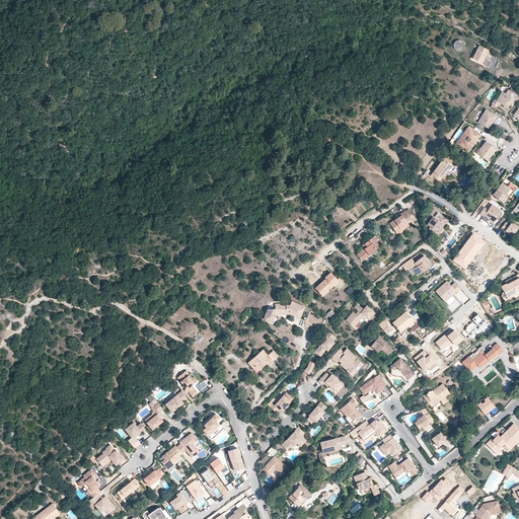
[(464,47),(464,45),(463,44),(462,42),(461,41),(459,41),(458,41),(456,41),(455,42),(454,43),(453,45),(453,46),(454,48),(455,49),(456,50),(458,51),(459,51),(461,50),(462,50),(463,48),(464,47)]
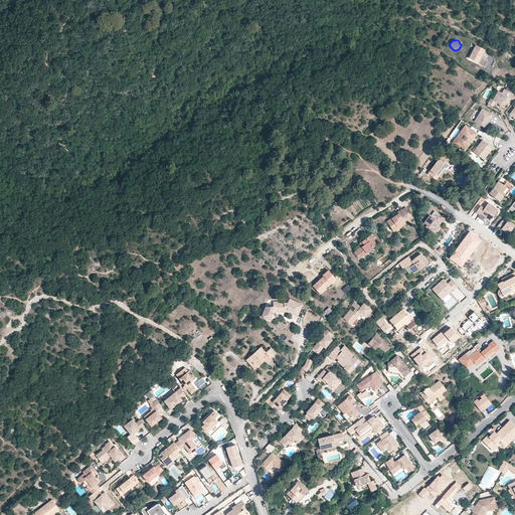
[(485,49),(475,45),(469,58),(484,65),(486,61),(480,58),(485,49)]
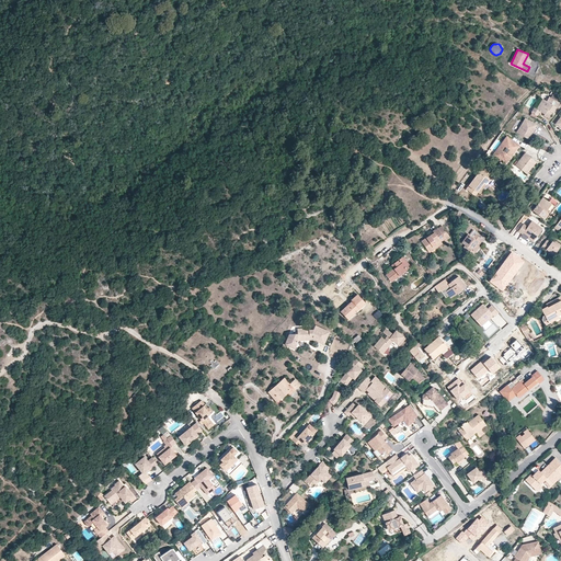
[(557,107),(560,103),(549,96),(547,101),(542,99),(537,109),(534,107),(531,112),(537,116),(540,112),(545,114),(544,116),(549,118),(552,113),(556,107),(557,107)]
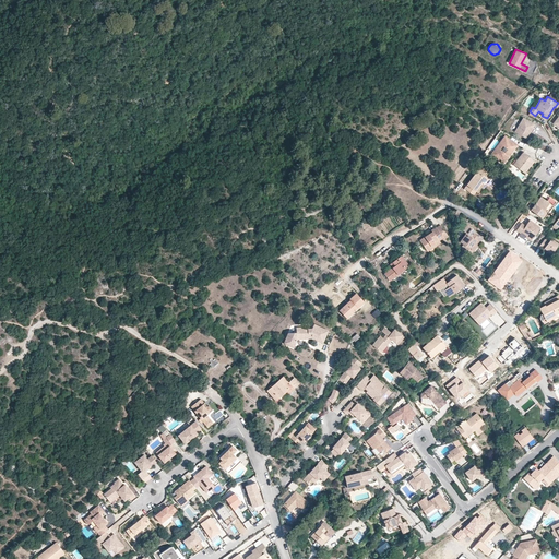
[(530,133),(535,125),(523,118),(519,125),(515,132),(527,139),(531,134),(530,133)]
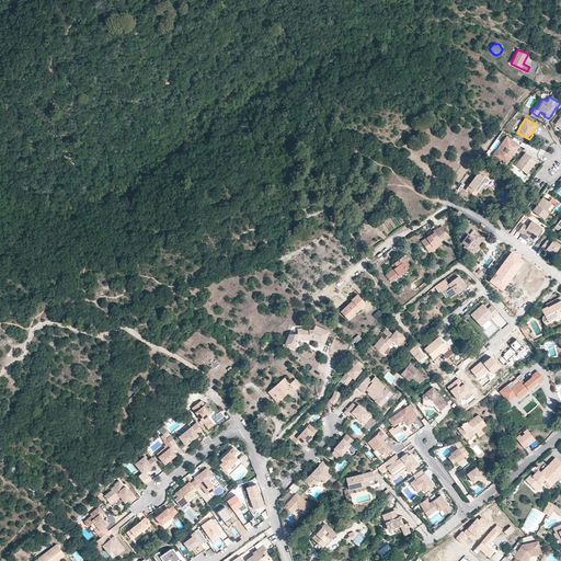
[(500,156),(501,156),(502,156),(503,158),(507,161),(516,148),(516,144),(506,137),(497,149),(500,156)]
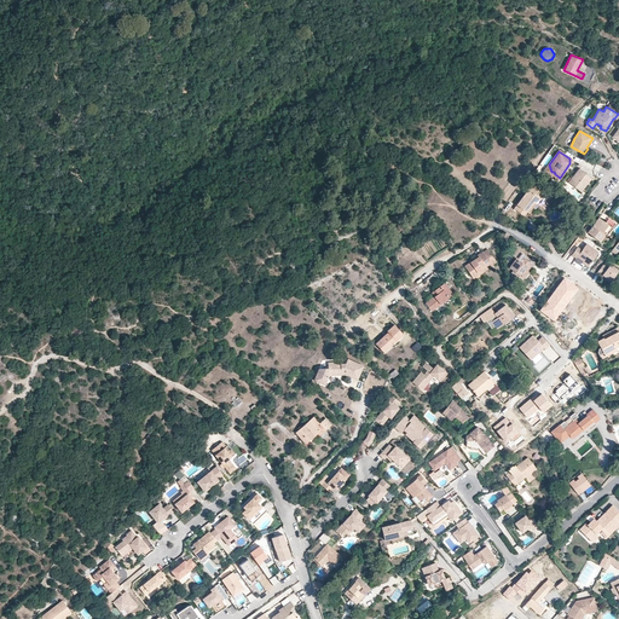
[(555,174),(554,172),(553,172),(551,172),(549,165),(544,171),(557,180),(560,178),(555,174)]
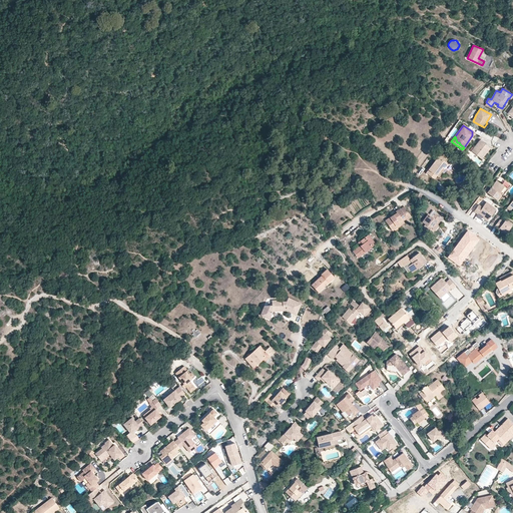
[(483,157),(490,148),(480,139),(473,149),(476,155),(483,157)]
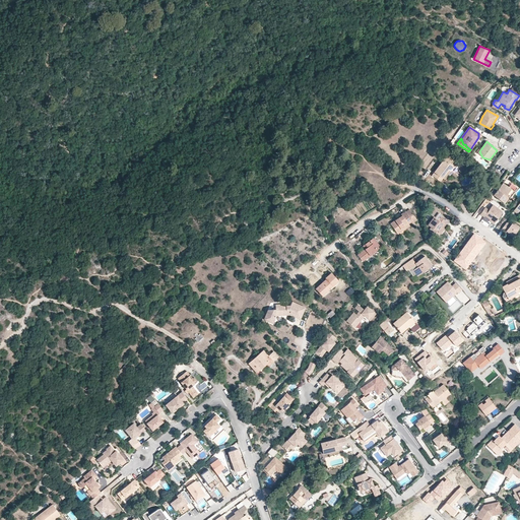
[(451,164),(453,160),(446,155),(432,176),(440,181),(442,178),(448,170),(451,172),(454,167),(453,166),(451,164)]
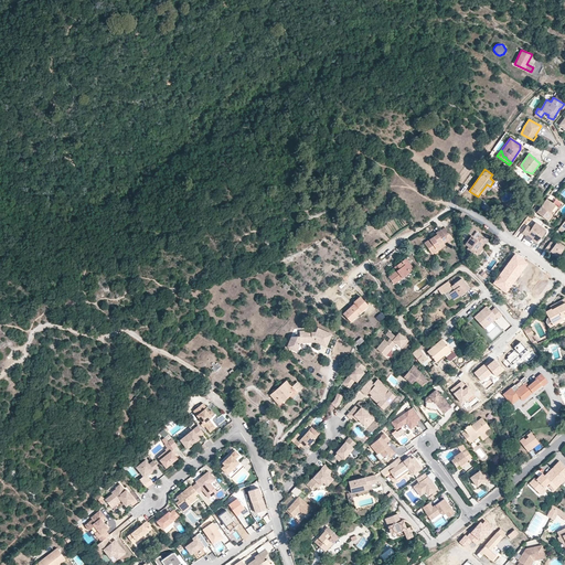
[(482,195),(490,187),(487,184),(480,193),(482,195)]
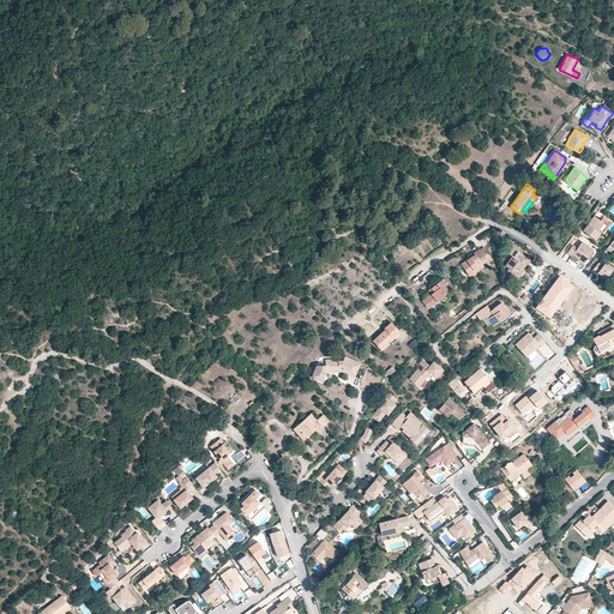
[(597,241),(608,227),(594,215),(583,230),(597,241)]
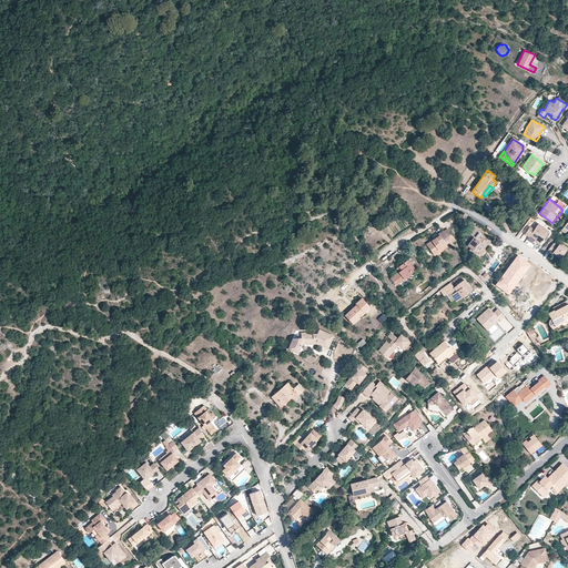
[(540,243),(549,231),(538,223),(534,230),(530,226),(525,234),(529,237),(530,235),(535,240),(540,243)]
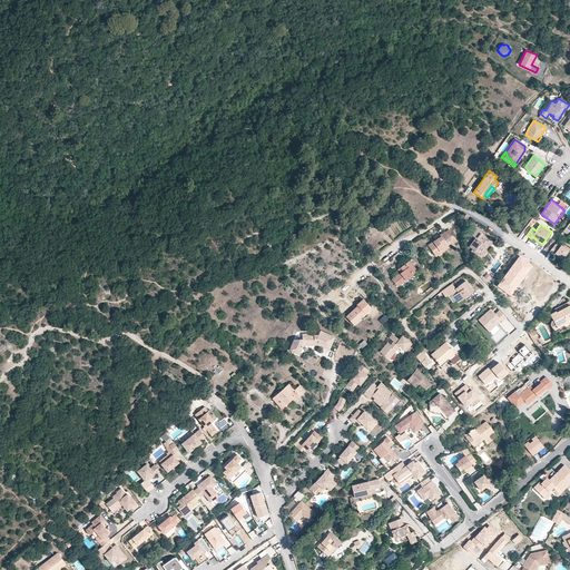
[(483,249),(487,245),(489,247),(492,244),(483,237),(482,239),(480,238),(483,234),(472,226),(468,232),(475,238),(469,246),(472,249),(470,253),(471,255),(479,262),(482,256),(481,255),(484,251),(483,249)]
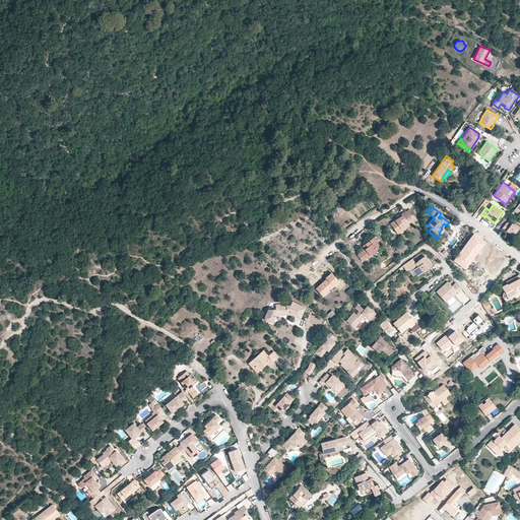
[(413,222),(417,220),(410,209),(406,212),(405,211),(398,216),(399,217),(395,220),(390,223),(397,234),(410,225),(408,223),(412,221),(413,222)]
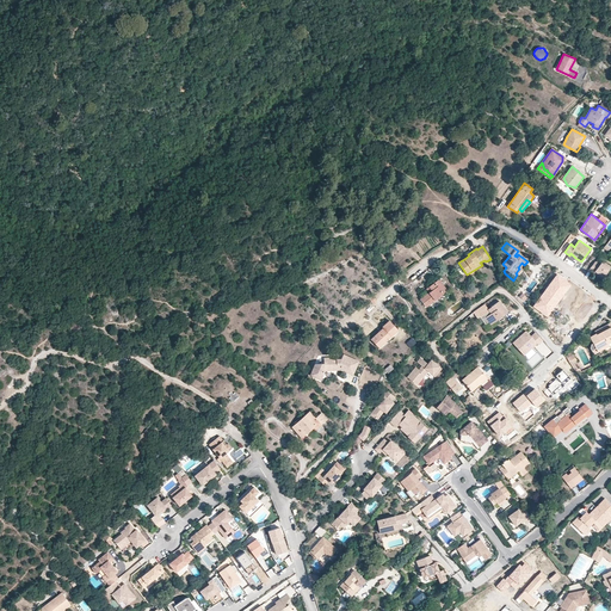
[(603,277),(610,266),(603,260),(599,264),(596,261),(588,270),(598,276),(598,275),(603,277)]
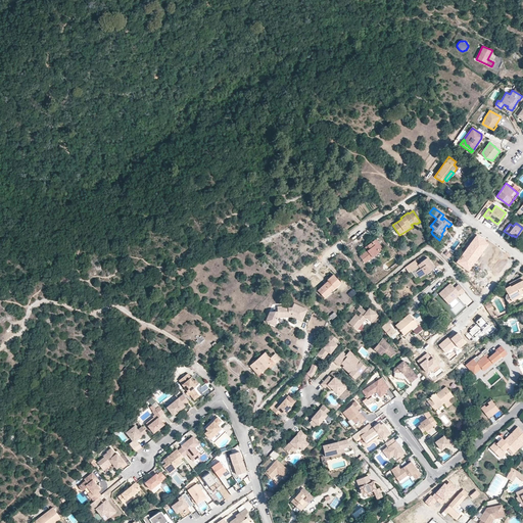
[(488,243),(476,234),(456,263),(468,272),(488,243)]
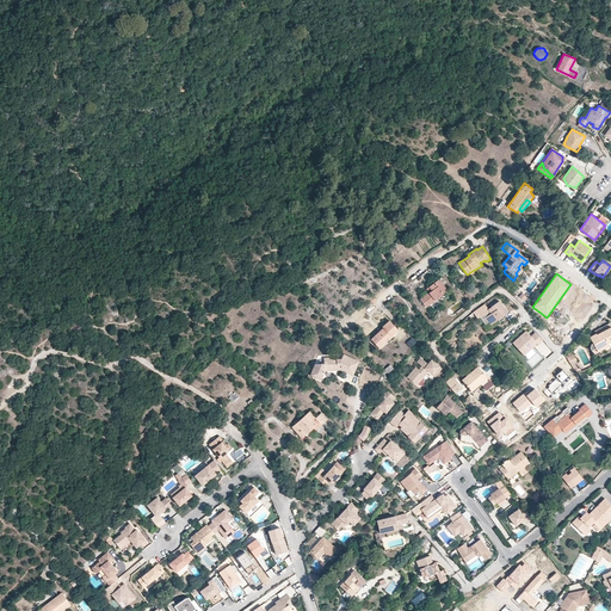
[(426,307),(448,290),(439,279),(426,289),(429,292),(420,300),(426,307)]
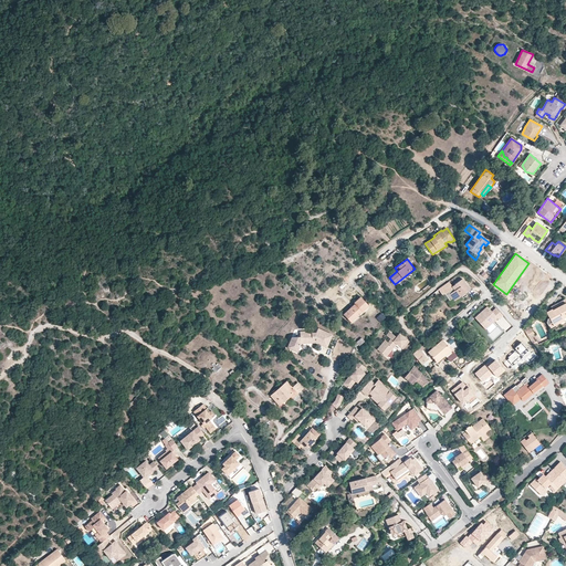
[(465,293),(470,290),(462,279),(456,284),(457,286),(453,289),(453,287),(444,294),(449,301),(452,297),(454,301),(461,296),(463,297),(467,295),(465,293)]
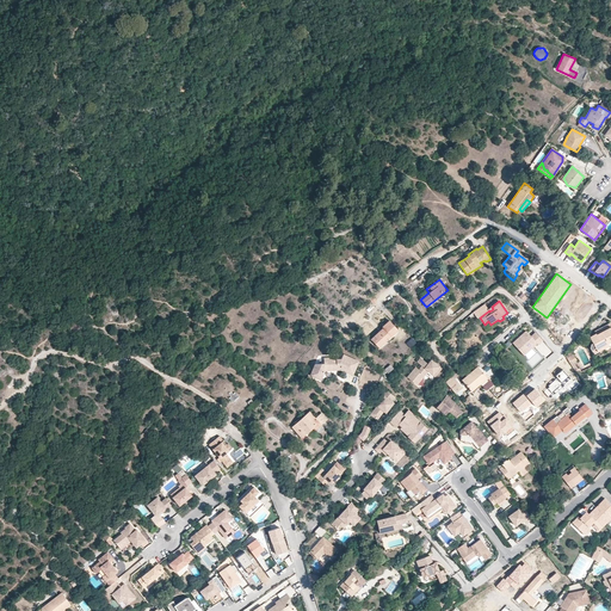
[(489,310),(488,309),(485,303),(476,309),(473,312),(477,319),(480,318),(489,310)]
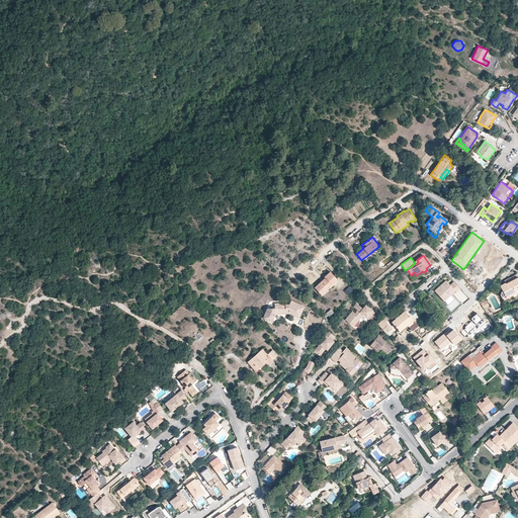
[(321,294),(337,279),(330,271),(324,277),(325,277),(315,287),(321,294)]
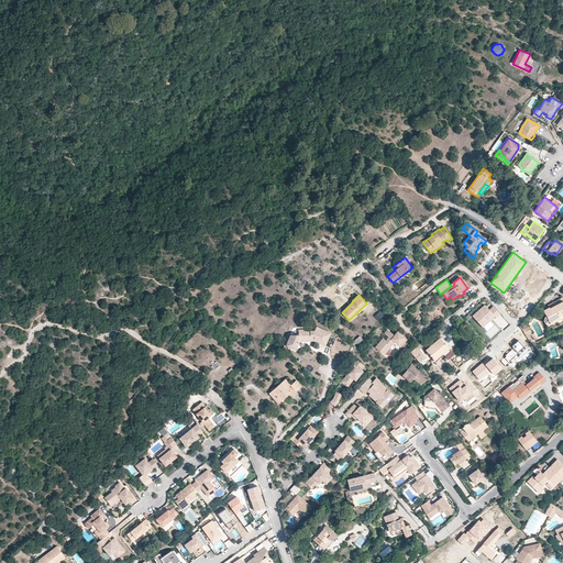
[(550,308),(562,301),(561,298),(548,305),(549,307),(550,308)]
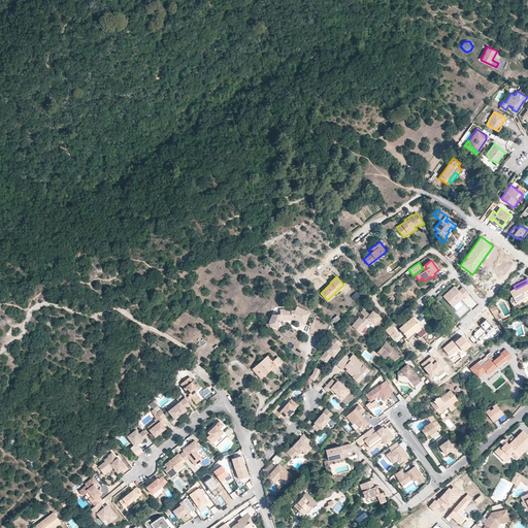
[(510,301),(514,307),(527,300),(527,299),(527,298),(527,283),(516,289),(515,288),(509,291),(513,297),(510,298),(510,301)]
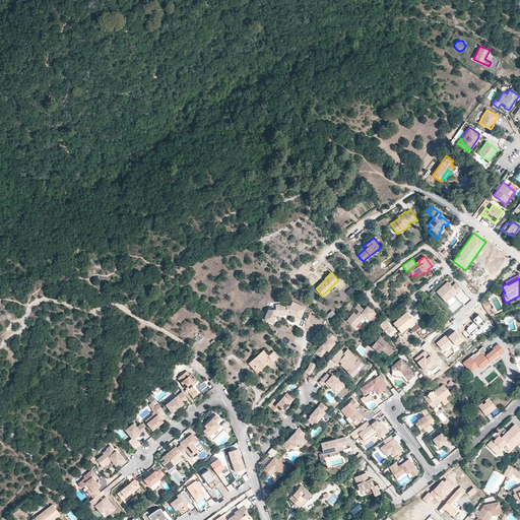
[(462,290),(455,284),(452,287),(448,282),(436,293),(446,304),(453,297),(452,297),(453,296),(454,296),(457,294),(458,295),(462,290)]
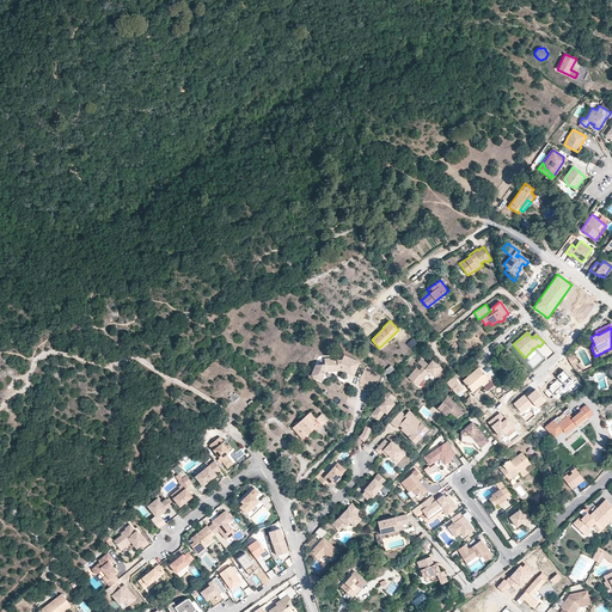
[(411,350),(417,344),(412,340),(407,344),(411,350)]
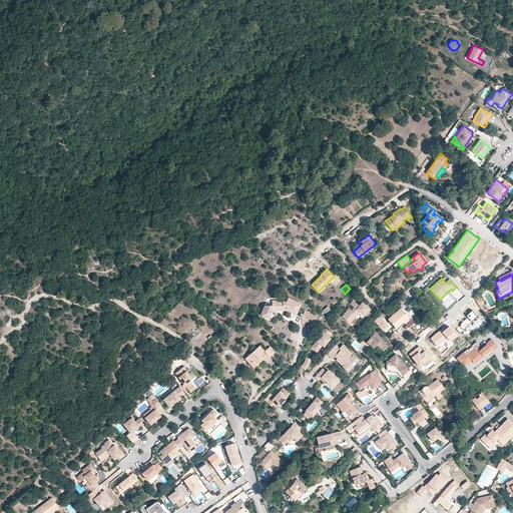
[(484,303),(478,294),(474,299),(479,306),(482,305),(484,303)]
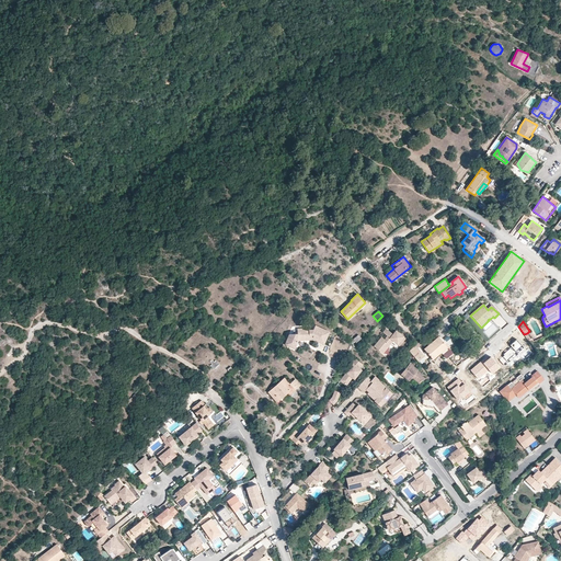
[(330,347),(334,338),(328,334),(330,331),(315,325),(313,330),(309,330),(309,328),(297,329),(297,333),(290,334),(286,345),(294,348),(298,340),(309,340),(309,335),(311,335),(313,335),(312,338),(324,342),(323,344),(330,347)]
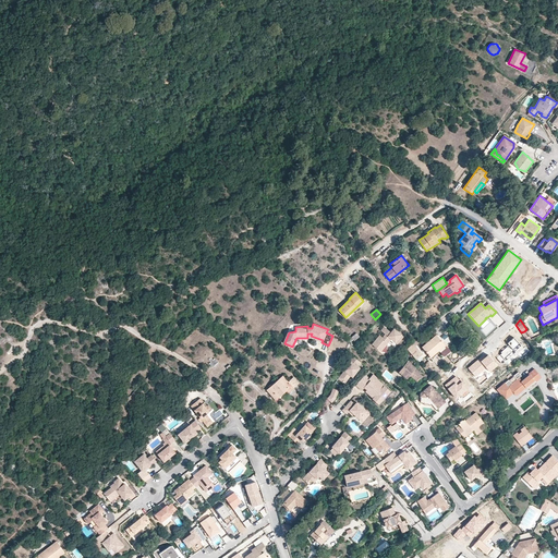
[(398,338),(401,335),(393,328),(390,332),(384,327),(380,330),(385,335),(383,338),(379,335),(372,344),(380,351),(391,339),(397,343),(400,340),(398,338)]
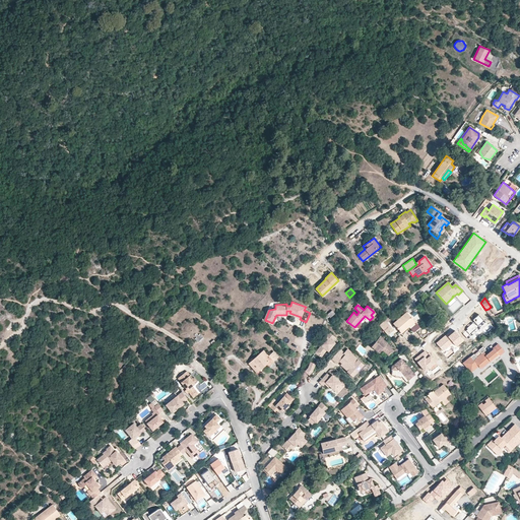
[(414,334),(419,329),(406,314),(403,317),(401,319),(393,326),(401,335),(409,328),(414,334)]
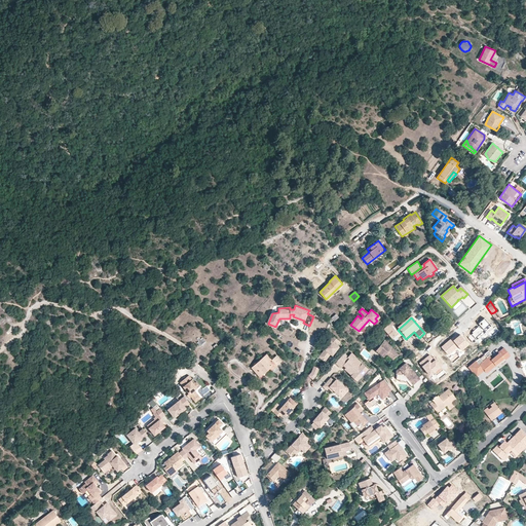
[(490,326),(484,318),(478,324),(480,326),(472,332),(473,333),(468,337),(474,343),(486,332),(484,330),(490,326)]
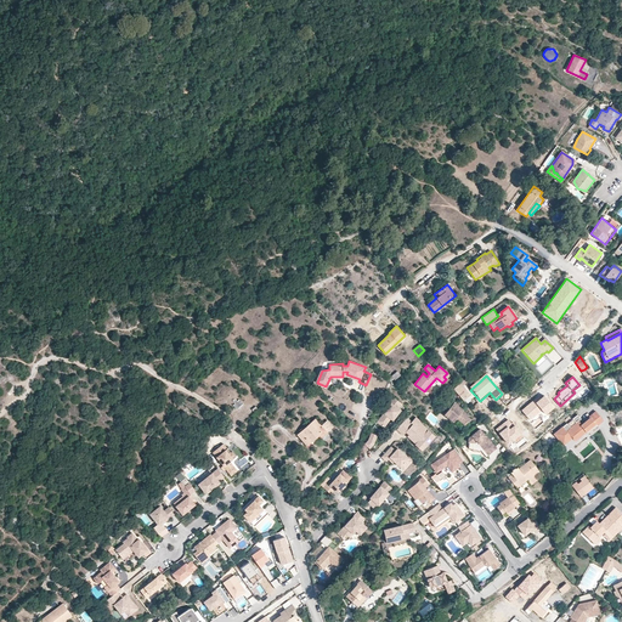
[(244,397),(244,395),(244,393),(244,390),(243,389),(242,386),(241,385),(239,384),(237,382),(236,382),(233,380),(231,380),(227,380),(225,380),(222,382),(220,383),(219,384),(216,386),(215,389),(214,391),(214,394),(214,396),(214,400),(215,402),(216,405),(219,407),(221,408),(224,410),(227,411),(230,411),(233,411),(236,410),(237,408),(243,402),(244,400),(244,397)]
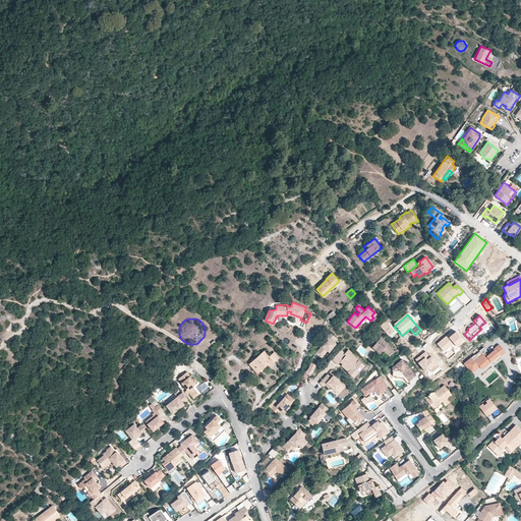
[(394,331),(387,323),(389,321),(387,320),(380,326),(389,336),(394,331)]
